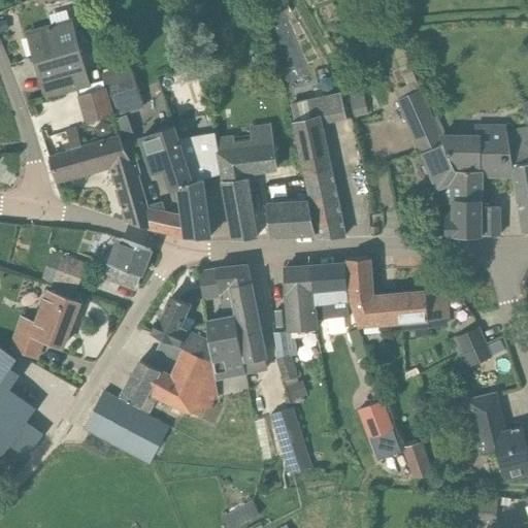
[(278,4),(275,0),(260,0),(264,10),(278,4)]
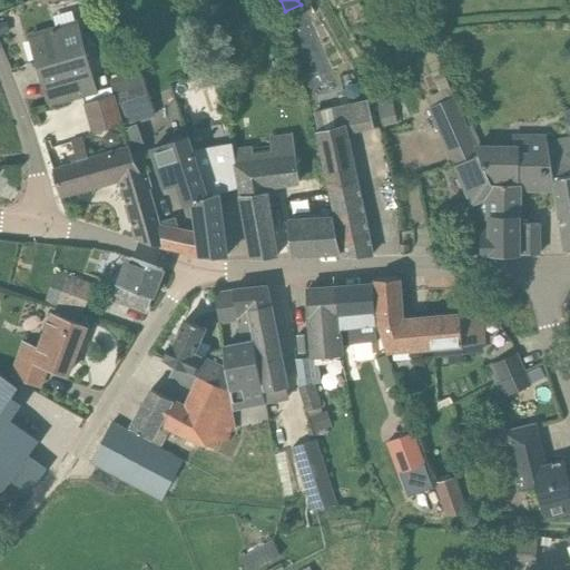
[(0,36),(10,35),(8,22),(0,23),(0,36)]
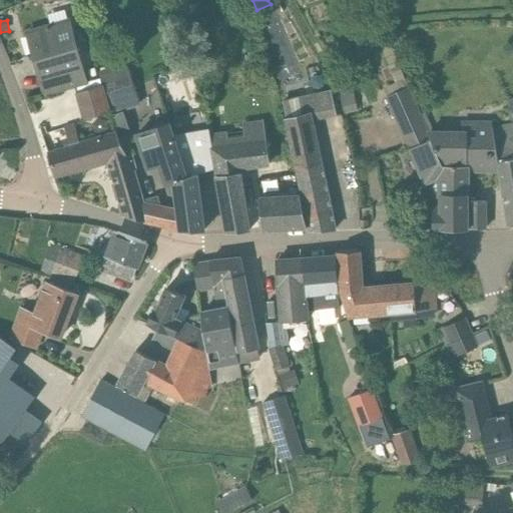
[(75,86),(87,82),(69,21),(28,33),(35,56),(39,55),(43,70),(41,70),(48,94),(75,86)]
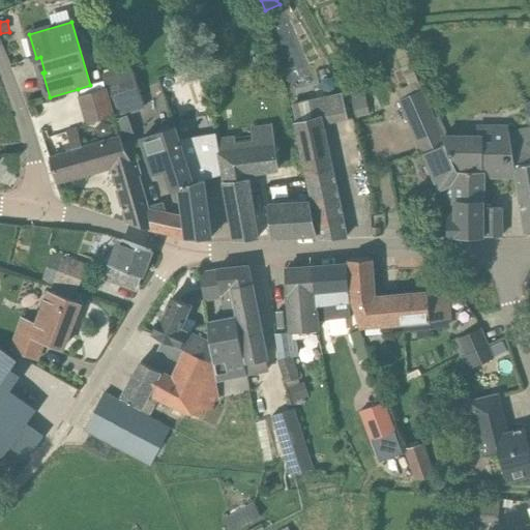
[(114,115),(115,119),(128,115),(145,111),(130,64),(101,74),(104,81),(114,115)]
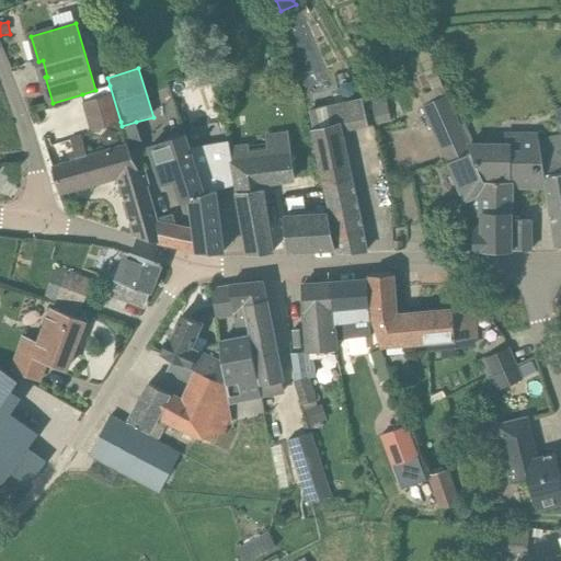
[(437,100),(423,106),(435,135),(458,124),(459,124),(446,95),(437,77),(428,80),(434,92),(437,100)]
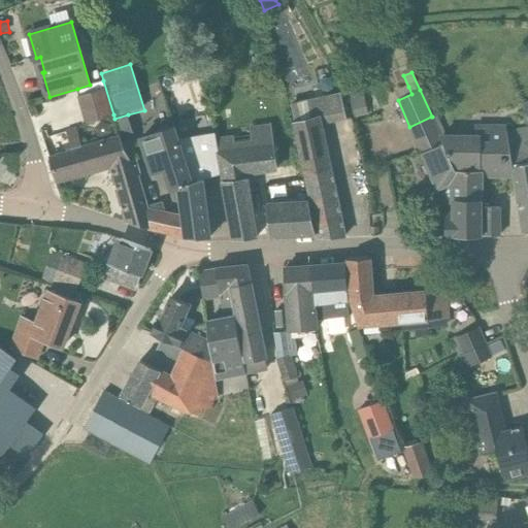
[(77,89),(87,122),(113,114),(103,80),(90,85),(77,89)]
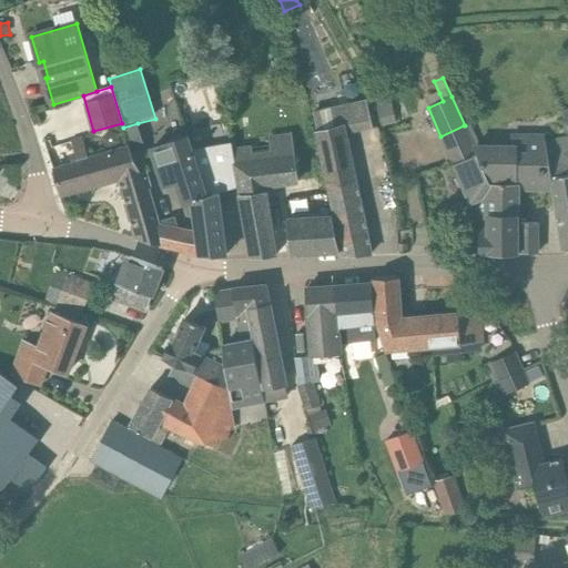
[(389,99),(375,102),(381,127),(396,123),(389,99)]
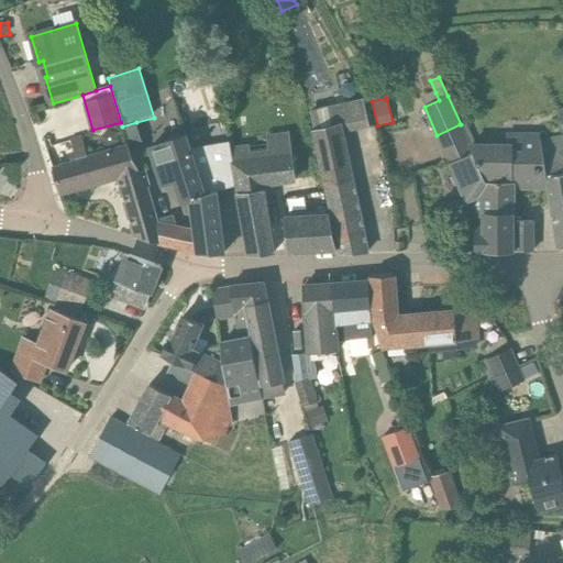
[(366,253),(362,228),(352,179),(337,106),(311,112),(322,166),(341,254),(366,253)]
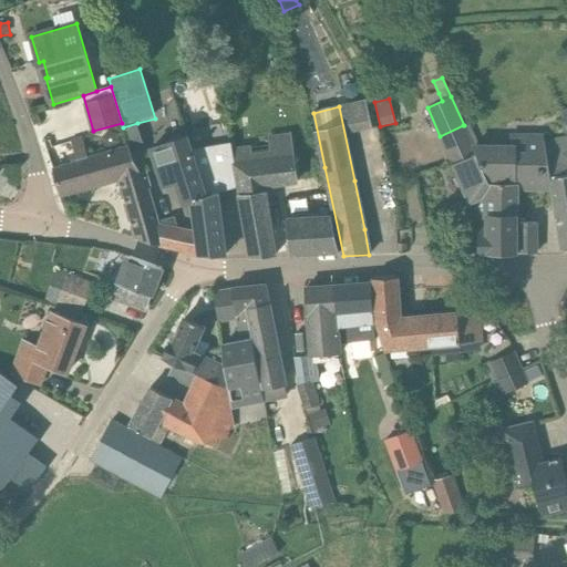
[(147,156),(137,123),(123,127),(127,143),(129,146),(89,158),(82,138),(71,142),(76,163),(54,169),(62,196),(104,184),(120,179),(137,239),(160,246),(155,224),(147,196),(150,195),(147,189),(150,188),(144,171),(141,172),(136,160),(147,156)]
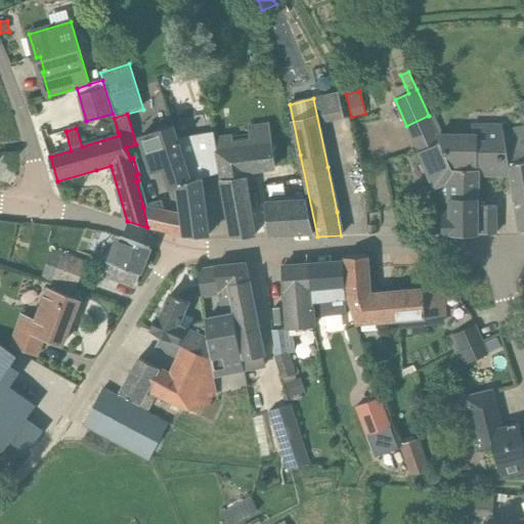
[(436,133),(428,116),(406,126),(418,153),(434,187),(440,185),(439,205),(450,204),(449,218),(442,218),(442,234),(477,234),(477,170),(452,170),(436,133)]
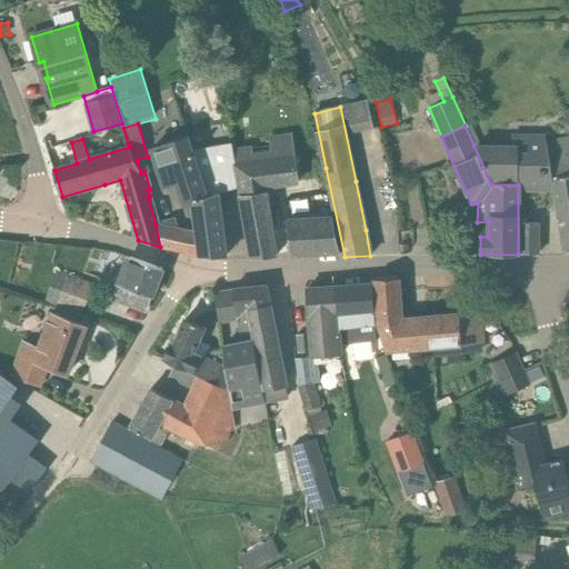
[(265,193),(263,187),(299,181),(292,133),(266,137),(269,156),(256,158),(253,146),(232,148),(233,151),(239,185),(249,241),(253,259),(276,257),(267,193),(265,193)]
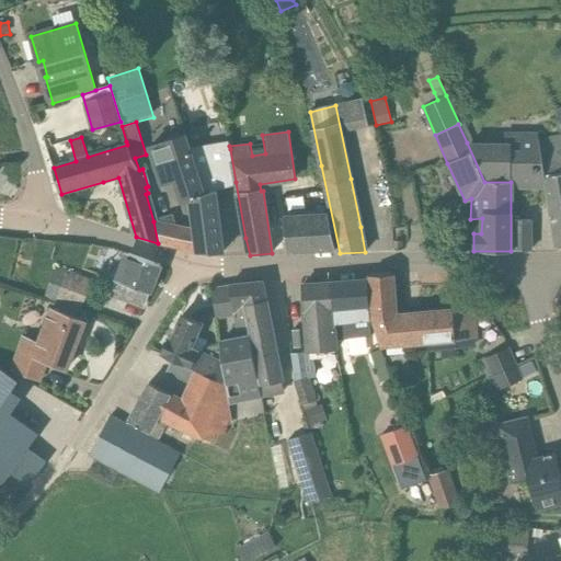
[(467,142),(484,182),(511,182),(521,182),(521,187),(545,187),(540,139),(538,132),(521,132),(522,141),(467,142)]
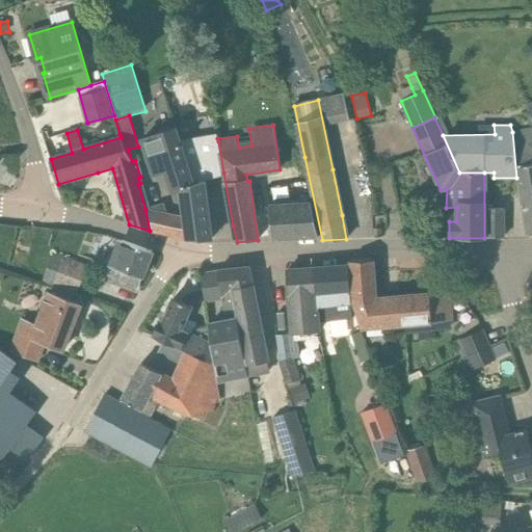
[(531,127),(512,132),(516,178),(519,178),(522,196),(531,193),(531,127)]
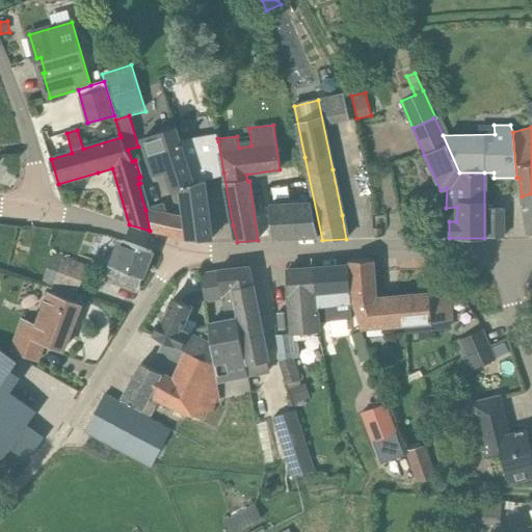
[(193,185),(180,142),(175,128),(141,139),(153,175),(165,170),(173,192),(180,189),(193,185)]
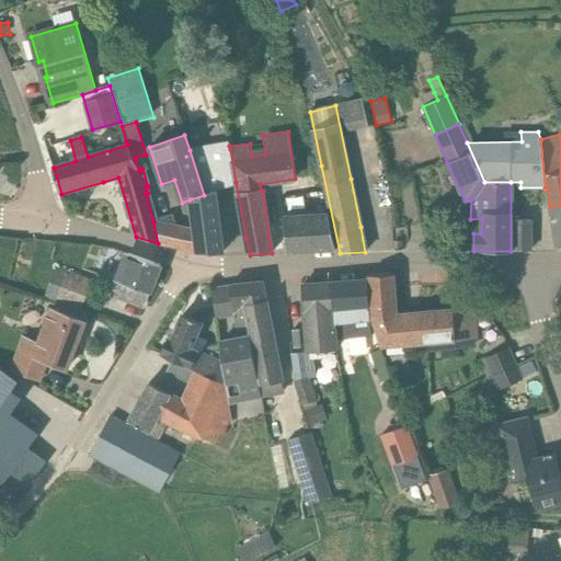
[(222,253),(218,217),(215,192),(232,186),(231,183),(236,182),(230,149),(226,150),(225,144),(190,150),(204,195),(190,199),(197,253),(222,253)]
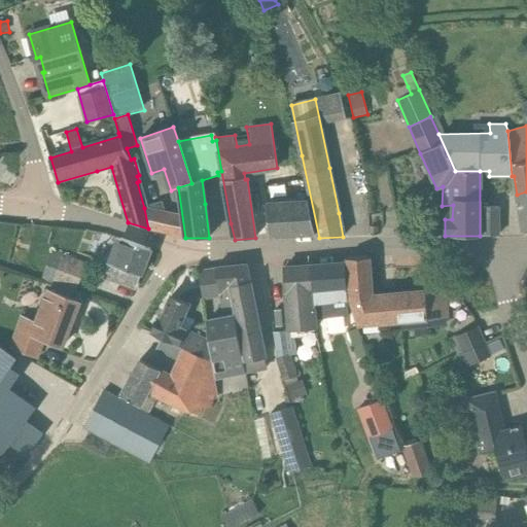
[(526,191),(517,195),(523,235),(526,234),(526,191)]
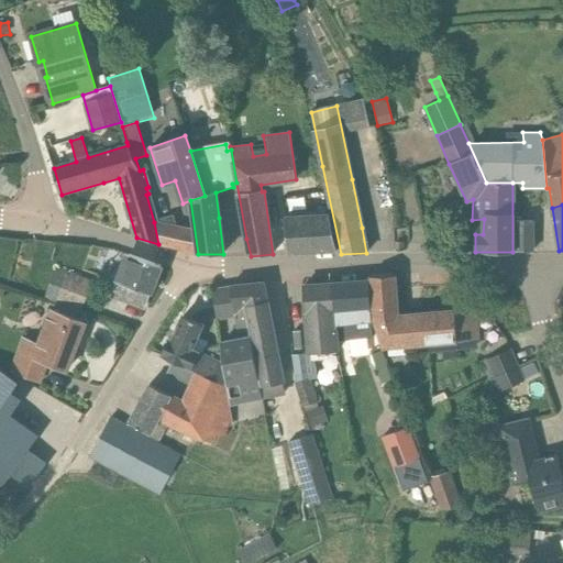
[(287,253),(337,250),(330,214),(285,218),(287,253)]
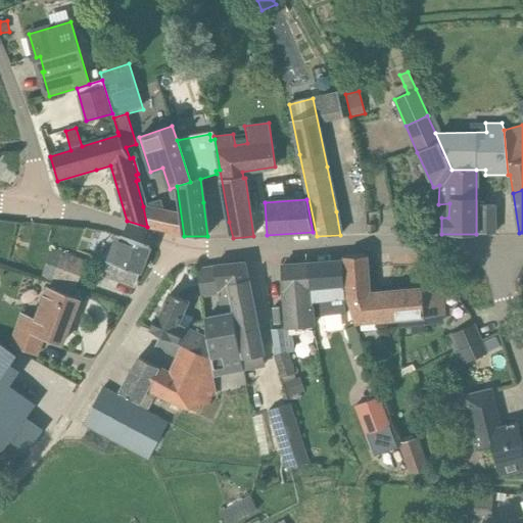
[(165,231),(164,212),(160,211),(158,201),(143,206),(147,227),(165,231)]
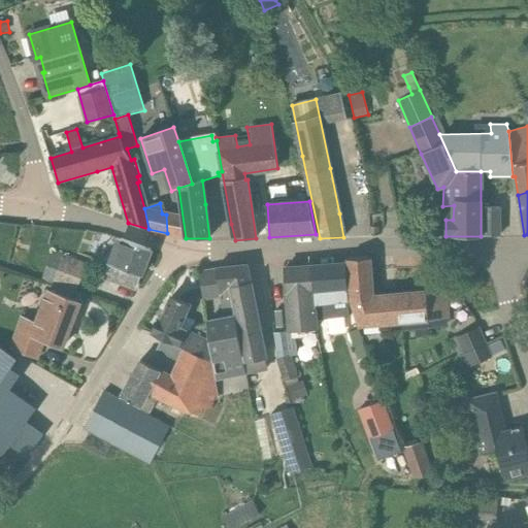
[(484,207),(484,236),(499,236),(499,207),(484,207)]
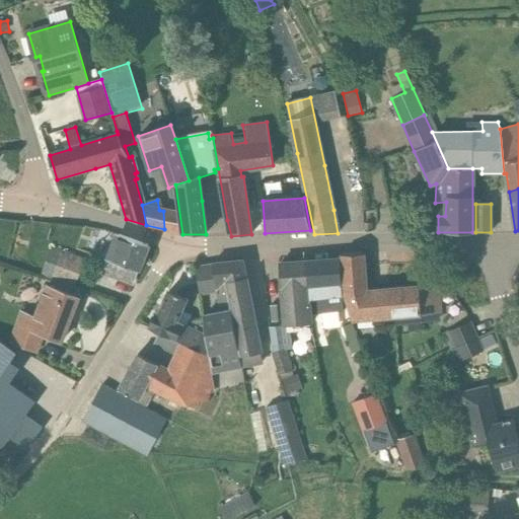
[(120,265),(116,275),(131,281),(136,270),(139,271),(148,245),(119,235),(109,261),(120,265)]
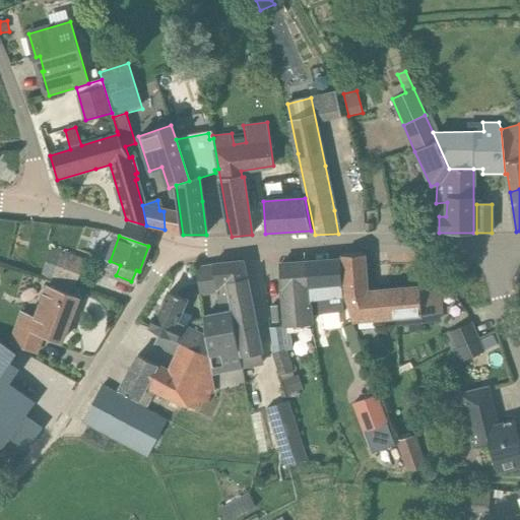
[(441,285),(420,287),(366,291),(364,254),(342,255),(344,289),(353,322),(423,316),(443,314),(441,285)]
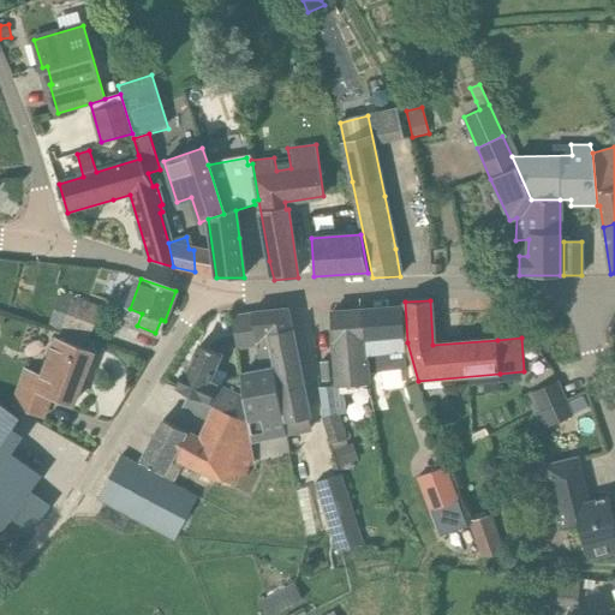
[(69,308),(70,305),(60,302),(54,316),(65,320),(61,329),(89,340),(95,320),(69,308)]
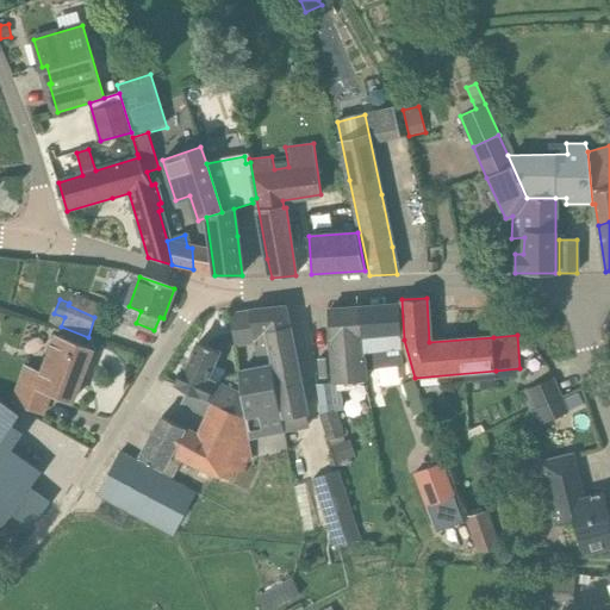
[(362,352),(402,348),(399,305),(359,309),(362,352)]
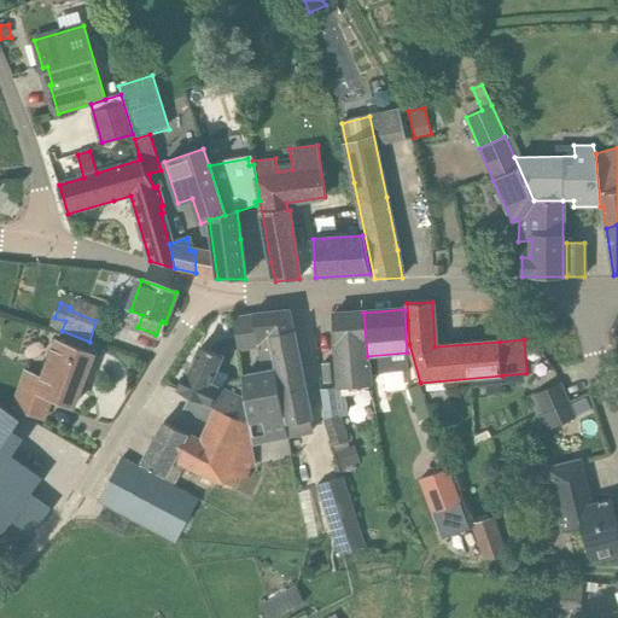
[(269,334),(293,331),(290,310),(252,315),(258,350),(258,353),(272,350),(269,334)]
